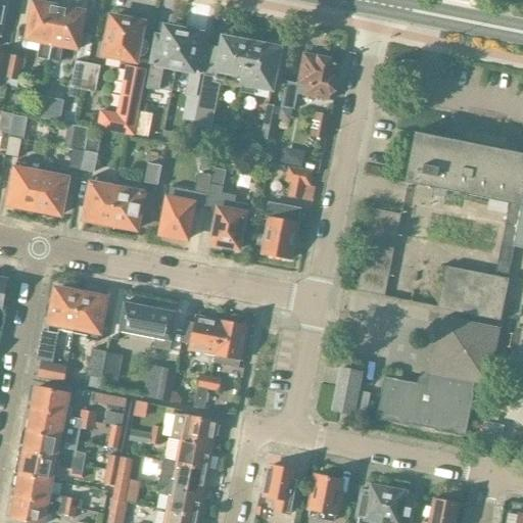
[(40,56),(49,58),(59,5),(34,0),(27,39),(45,42),(44,48),(41,47),(40,56)]
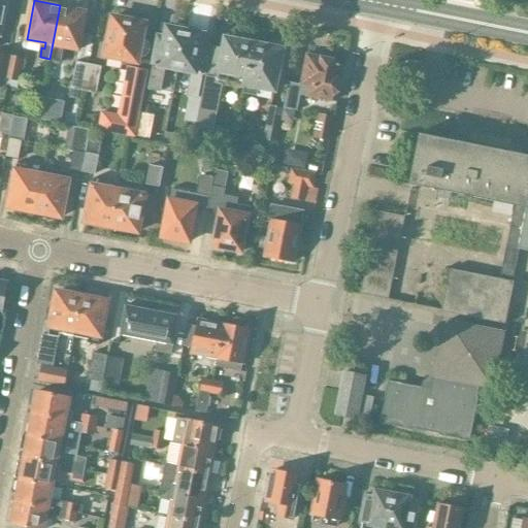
[(60,5),(50,59),(60,61),(62,52),(58,52),(59,45),(78,50),(87,11),(60,5)]
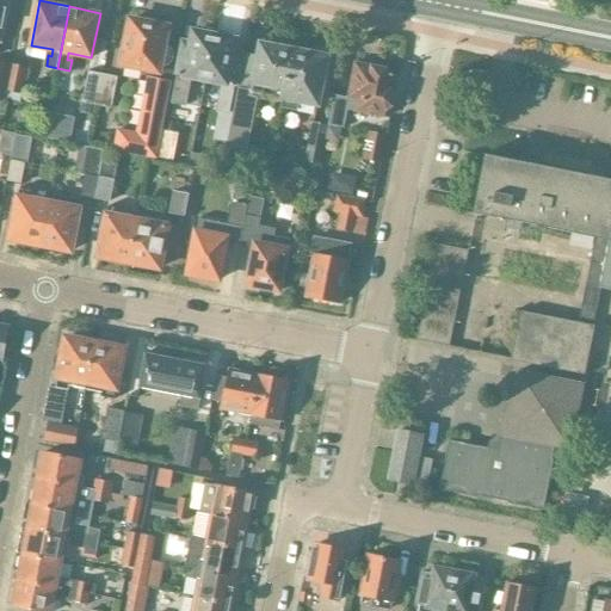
[(155,158),(159,141),(160,139),(165,110),(171,81),(166,80),(170,56),(162,54),(168,26),(159,25),(156,20),(142,17),(139,20),(130,19),(121,63),(149,69),(136,134),(117,129),(112,150),(155,159),(155,158)]
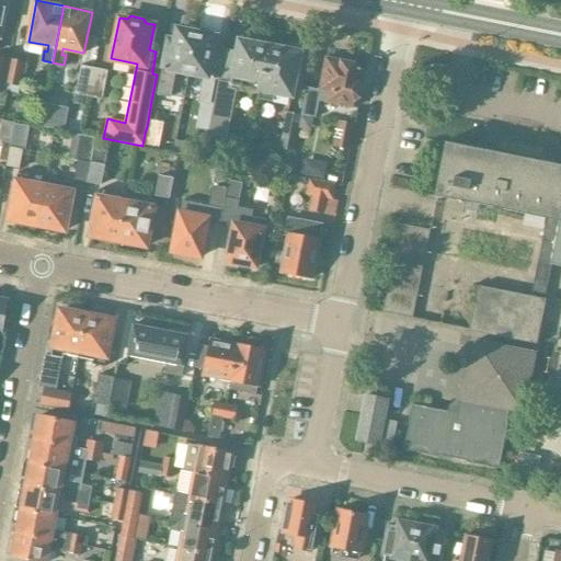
[(173,69),(189,72),(197,29),(185,26),(184,30),(176,29),(175,39),(169,38),(158,93),(169,95),(173,69)]
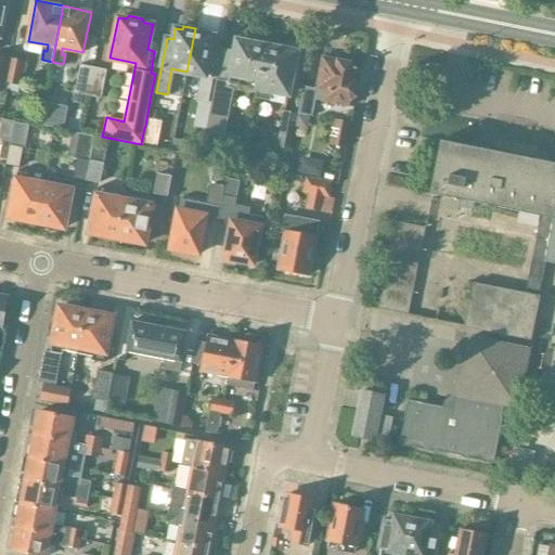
[(195,28),(186,72),(203,75),(192,127),(207,130),(211,103),(208,102),(218,48),(211,47),(214,35),(207,34),(206,30),(195,28)]
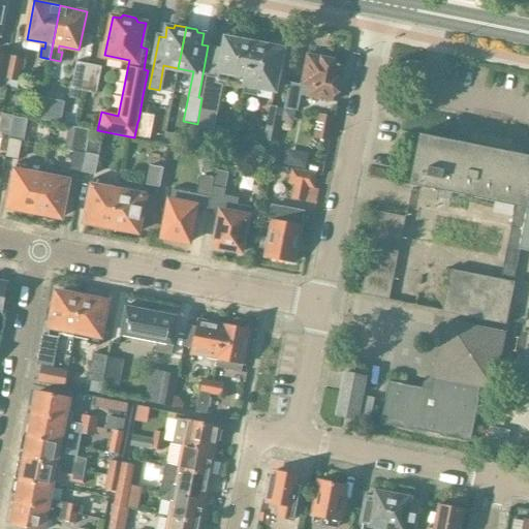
[(220,80),(246,85),(254,43),(226,37),(224,48),(212,45),(201,98),(197,124),(196,126),(215,129),(222,89),(218,88),(220,80)]
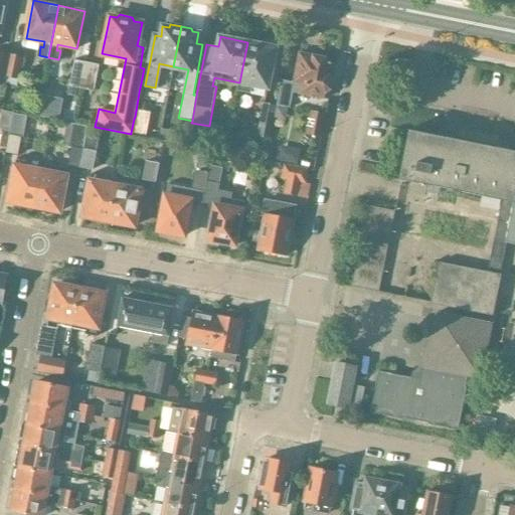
[(247,42),(239,82),(238,90),(250,93),(252,83),(268,87),(276,47),(247,42)]
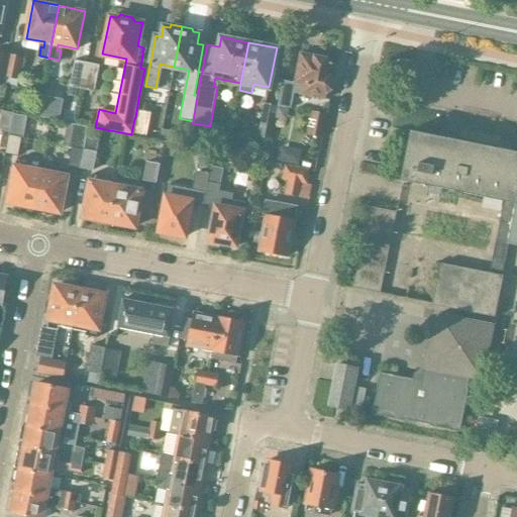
[(326,58),(300,53),(294,82),(301,83),(299,93),(325,98),(326,92),(332,89),(337,64),(330,62),(326,58)]
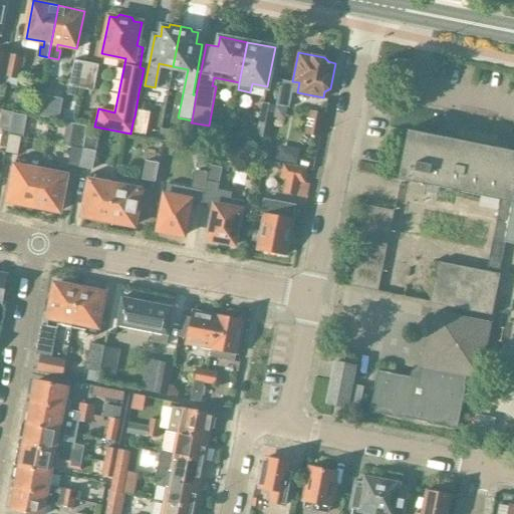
[(8,54),(3,76),(18,78),(20,79),(24,57),(8,54)]
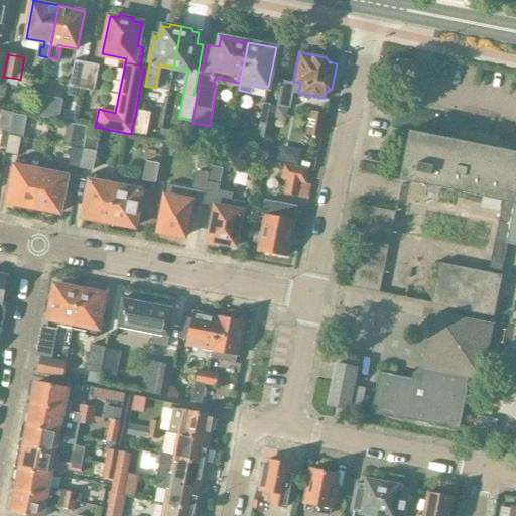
[(69,88),(82,90),(87,63),(74,61),(69,88)]
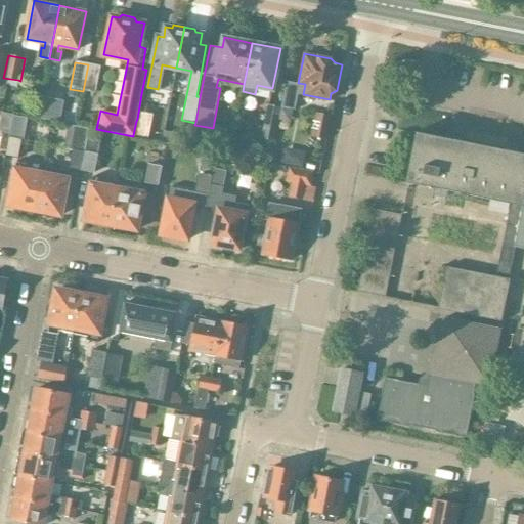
[(88,64),(83,91),(95,93),(100,67),(88,64)]
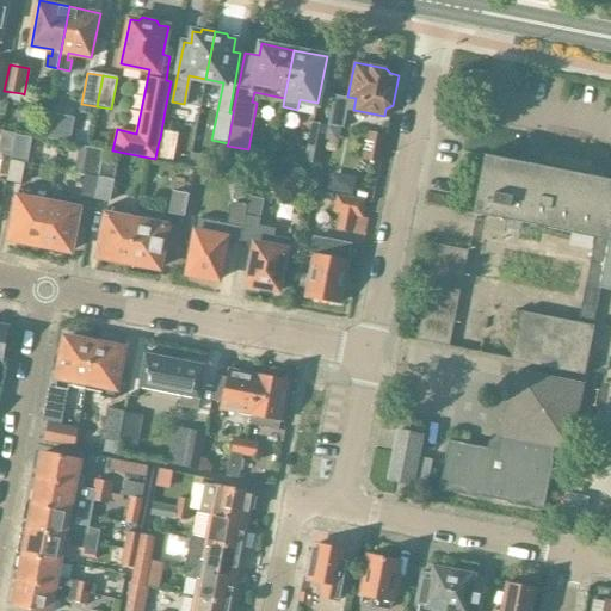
[(4,91),(2,99),(20,103),(22,93),(4,91)]
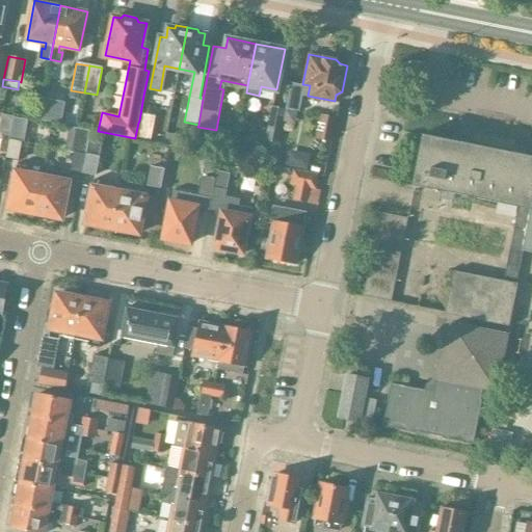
[(290,84),(285,110),(298,112),(303,87),(290,84)]
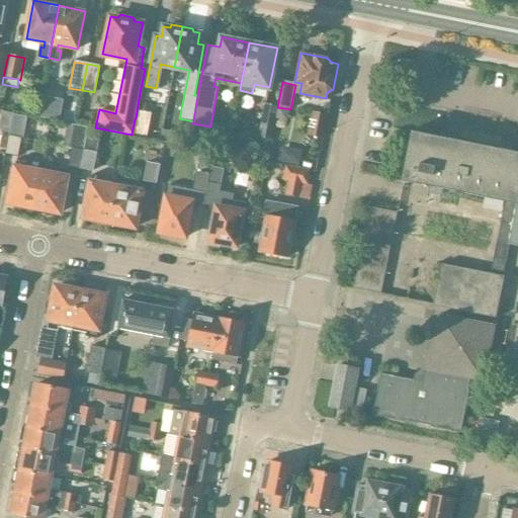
[(276,106),(264,104),(257,137),(270,140),(276,106)]
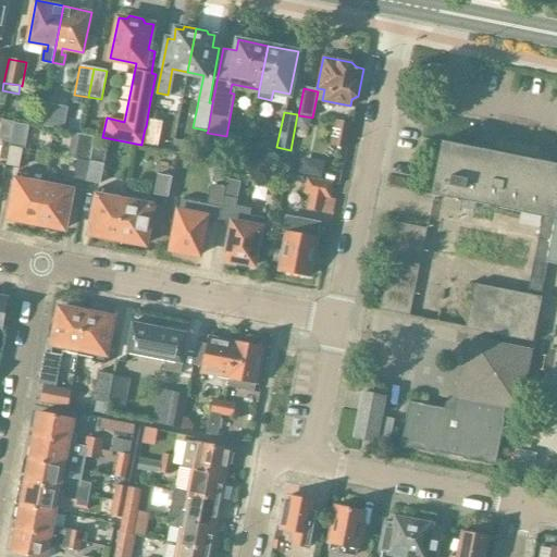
[(148,120),(144,146),(157,148),(162,122),(148,120)]
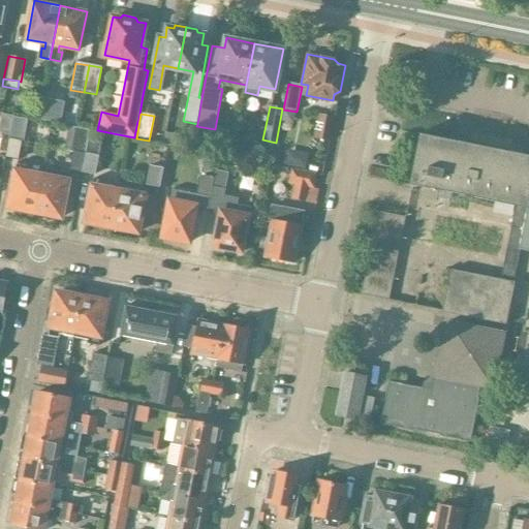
[(12,117),(1,115),(0,122),(0,133),(9,135),(12,117)]
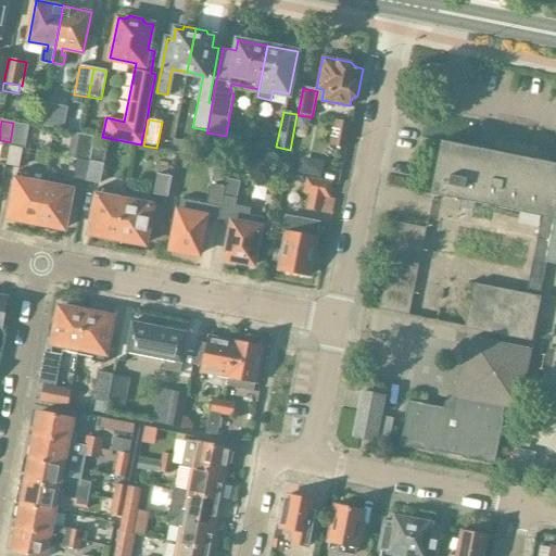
[(349,148),(352,124),(337,122),(333,144),(349,148)]
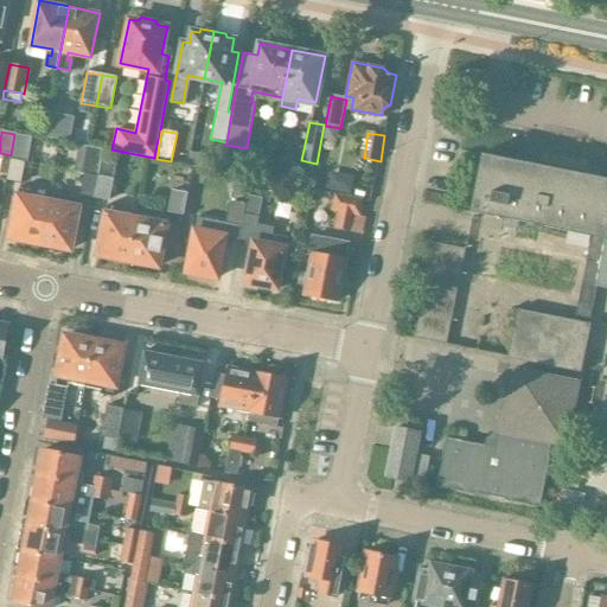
[(80,195),(94,197),(101,161),(103,149),(84,147),(80,174),(83,174),(80,195)]
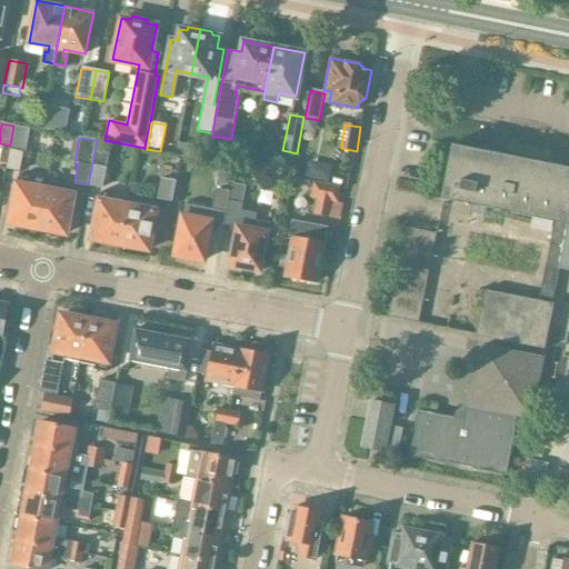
[(187,159),(190,145),(178,142),(176,157),(187,159)]
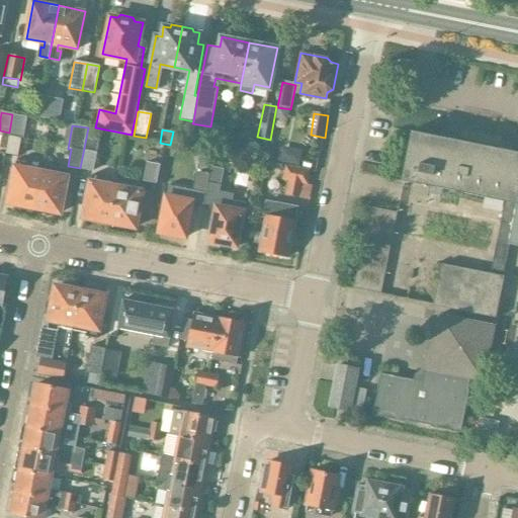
[(510,246),(511,241),(517,204),(517,203),(517,152),(513,152),(499,149),(456,141),(441,138),(411,132),(401,181),(505,201),(496,243),(510,246)]
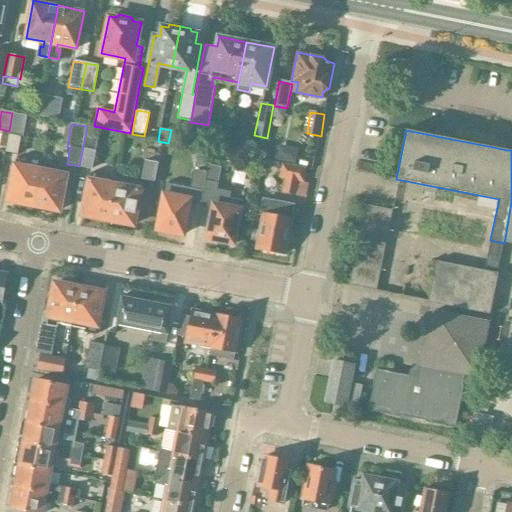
[(9,134),(6,150),(6,152),(17,154),(21,136),(9,134)]
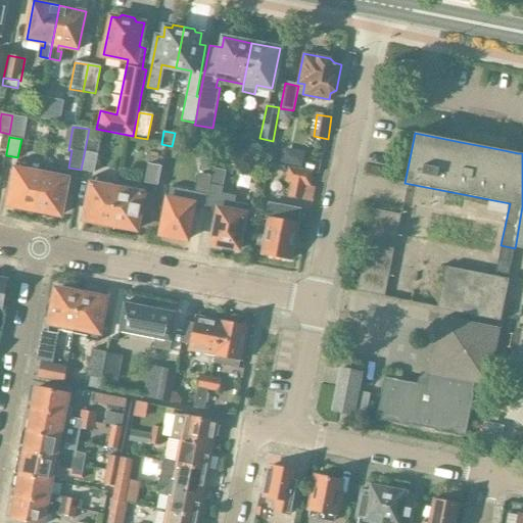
[(87,139),(81,170),(93,173),(99,142),(87,139)]
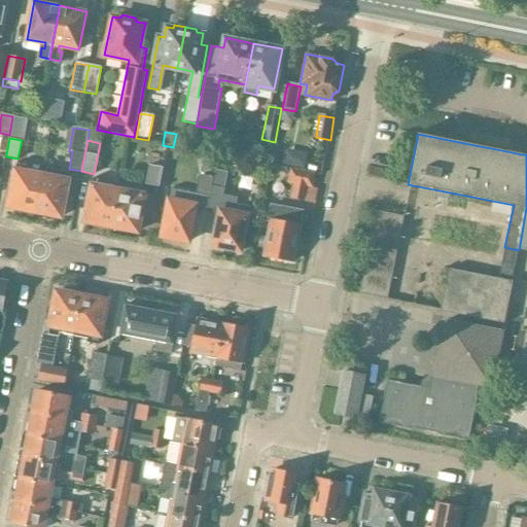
[(301,153),(297,168),(304,169),(307,154),(301,153)]
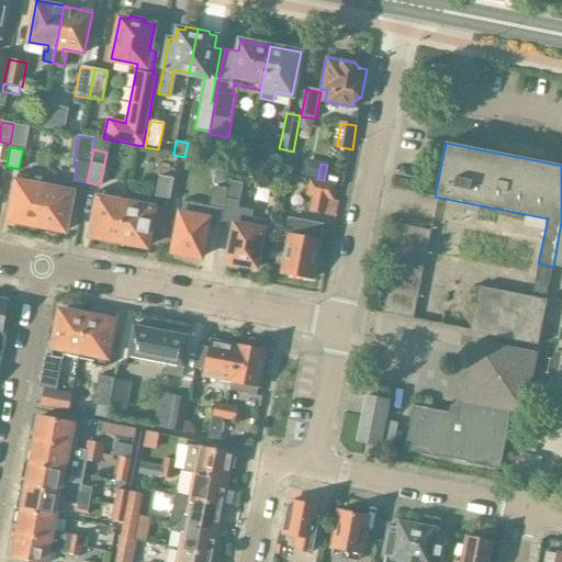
[(9,220),(36,225),(44,187),(27,183),(30,176),(18,173),(9,220)]
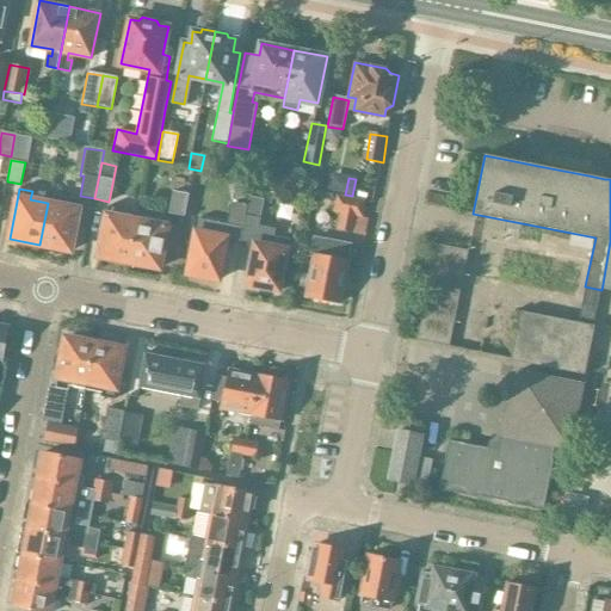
[(235,191),(236,202),(246,199),(245,189),(235,191)]
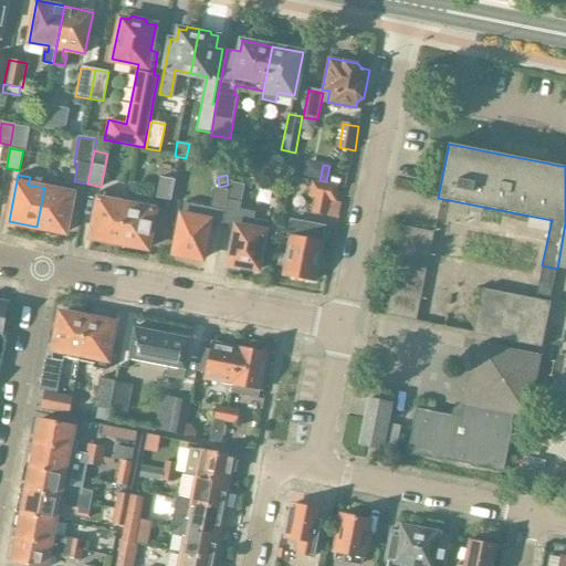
[(170,201),(175,180),(160,178),(156,198),(170,201)]
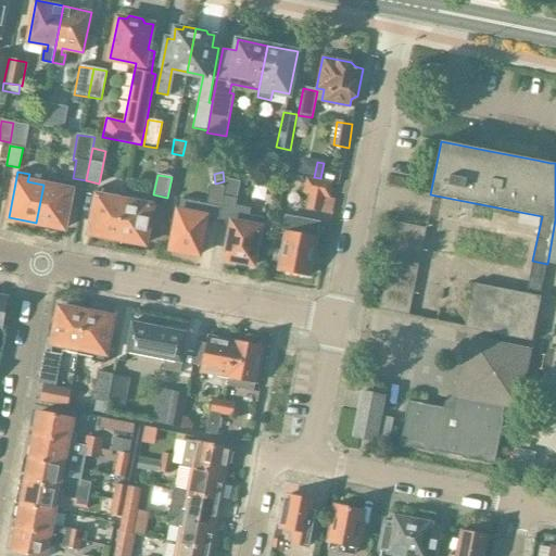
[(43,185),(36,223),(64,228),(73,182),(61,180),(45,177),(43,185)]
